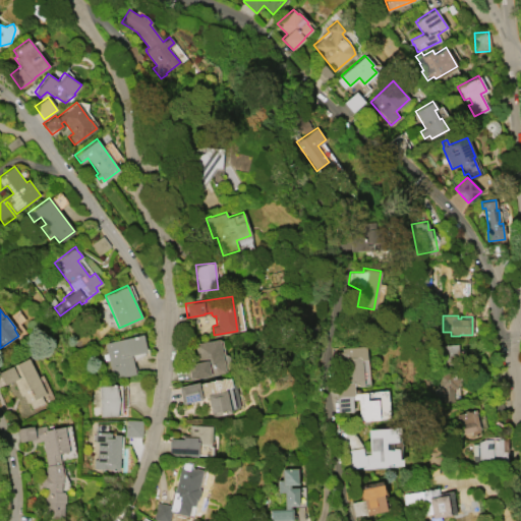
[(104,342),(141,334),(146,351),(130,354),(135,373),(112,379),(104,342)]
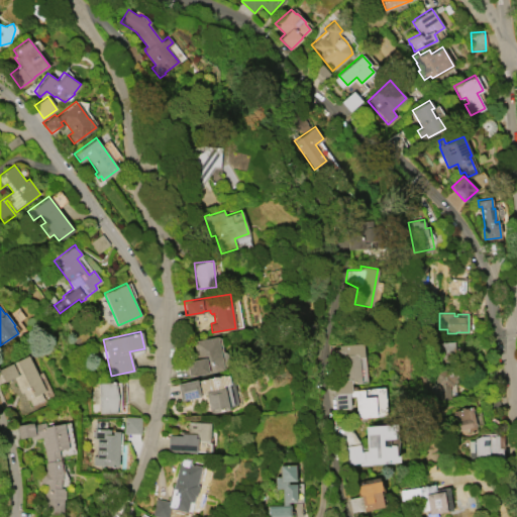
[(185,360),(196,358),(193,340),(217,335),(223,370),(188,376),(185,360)]
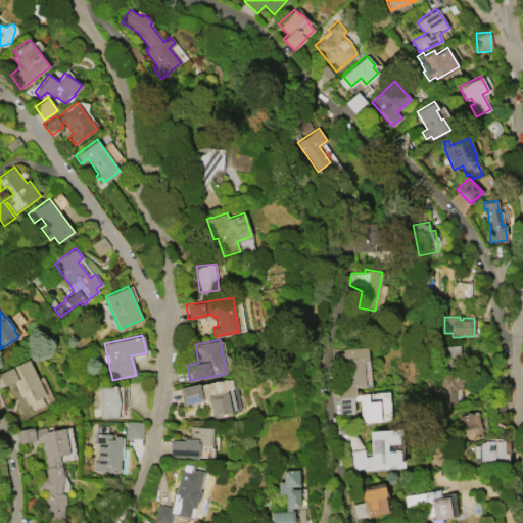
[(367,346),(368,361),(363,362),(365,386),(354,386),(354,390),(361,390),(361,394),(368,393),(368,401),(378,400),(380,421),(361,422),(360,400),(353,400),(354,413),(338,414),(338,399),(337,399),(336,384),(339,384),(337,353),(342,352),(342,348),(367,346)]
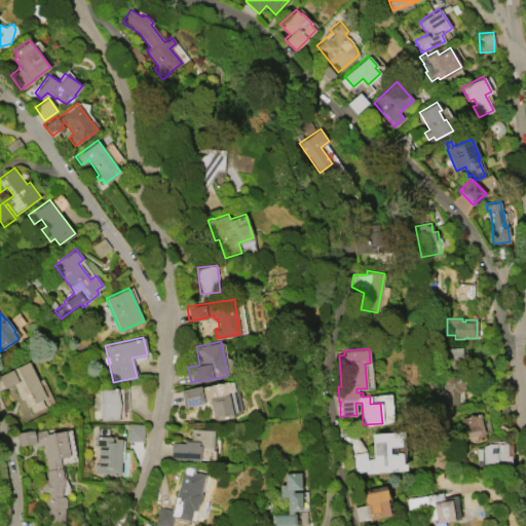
[(0,374),(28,361),(45,397),(40,399),(44,406),(32,412),(28,405),(26,406),(23,399),(20,400),(12,383),(4,387),(0,379),(0,374)]
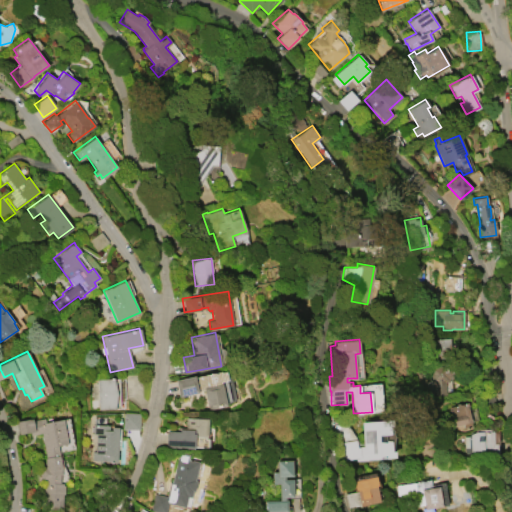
[(431,367),(452,365),(452,377),(448,377),(448,381),(445,381),(446,394),(435,394),(434,381),(432,382),(431,367)]
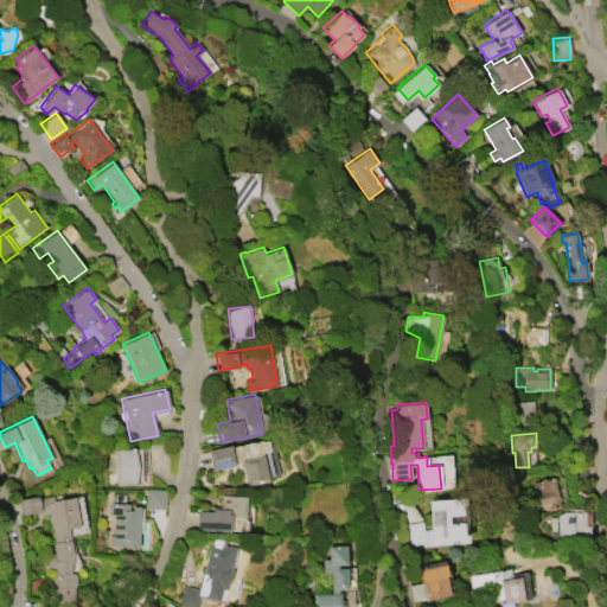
[(211,470),(206,449),(230,445),(230,446),(244,442),(246,443),(261,440),(261,441),(267,440),(268,443),(273,442),(280,473),(273,475),(274,475),(268,477),(268,480),(247,485),(241,461),(235,464),(235,465),(211,470)]
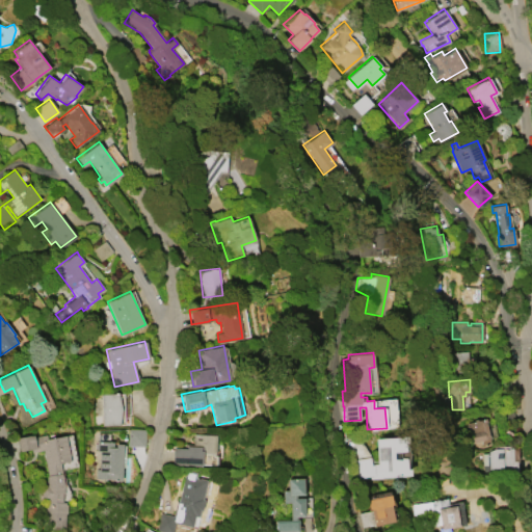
[(100,393),(118,393),(121,408),(120,424),(102,425),(100,393)]
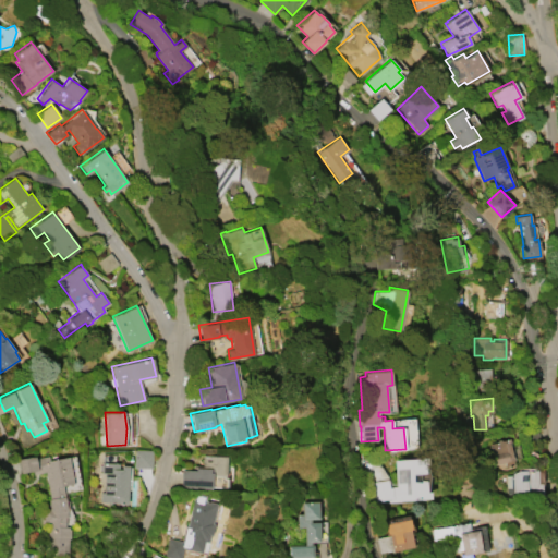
[(489,444),(497,441),(497,439),(499,439),(501,440),(506,439),(506,438),(509,438),(510,444),(509,444),(512,456),(513,456),(513,459),(514,464),(505,466),(504,462),(495,464),(489,444)]
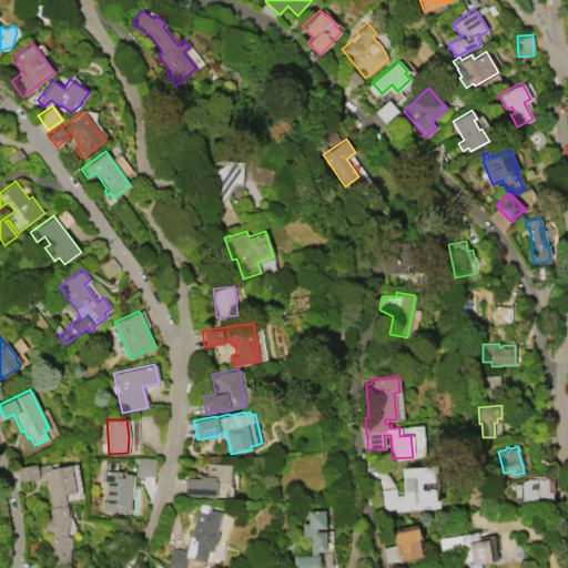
[(135,476),(154,476),(154,458),(135,457),(135,476)]
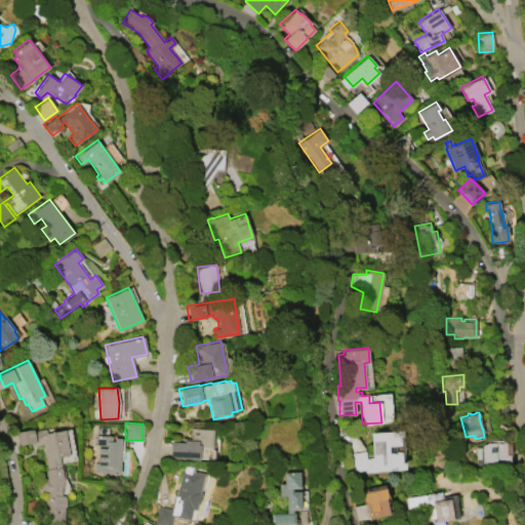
[(46,469),(42,443),(31,446),(30,443),(19,445),(16,432),(33,429),(33,431),(45,428),(46,433),(64,429),(69,454),(58,456),(63,478),(63,485),(61,485),(61,494),(65,495),(65,497),(66,497),(66,506),(64,506),(64,522),(43,521),(44,492),(40,492),(41,478),(45,478),(45,469),(46,469)]
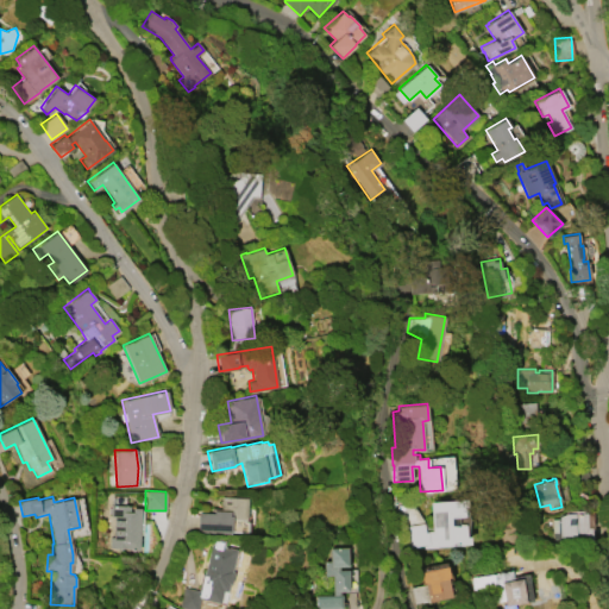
[(196,532),(196,513),(213,513),(213,510),(220,510),(220,503),(218,502),(220,500),(220,496),(246,497),(246,521),(249,521),(249,532),(228,531),(228,532),(196,532)]
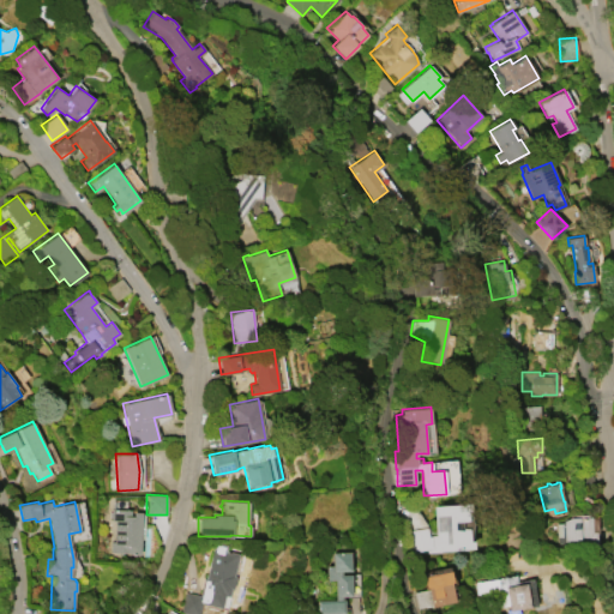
[(428,536),(431,535),(431,534),(435,534),(434,505),(474,503),(474,507),(470,509),(470,521),(462,522),(462,528),(468,528),(469,541),(473,540),(474,548),(426,552),(426,549),(411,551),(409,530),(427,527),(428,536)]
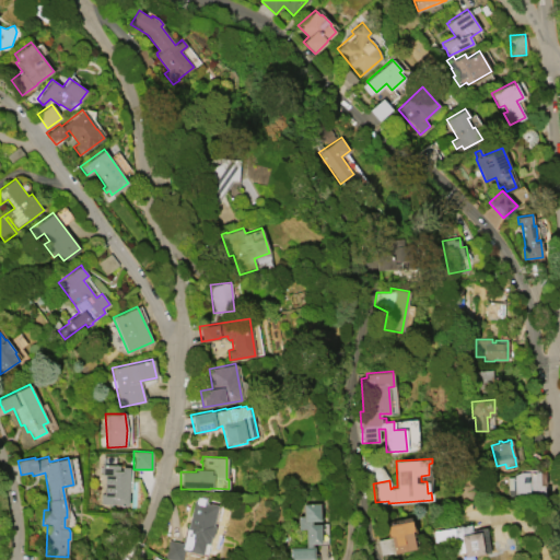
[(128,467),(128,505),(116,505),(116,503),(101,503),(101,493),(104,493),(104,474),(101,474),(101,471),(98,471),(98,466),(101,466),(101,464),(118,465),(118,470),(120,470),(120,466),(128,467)]
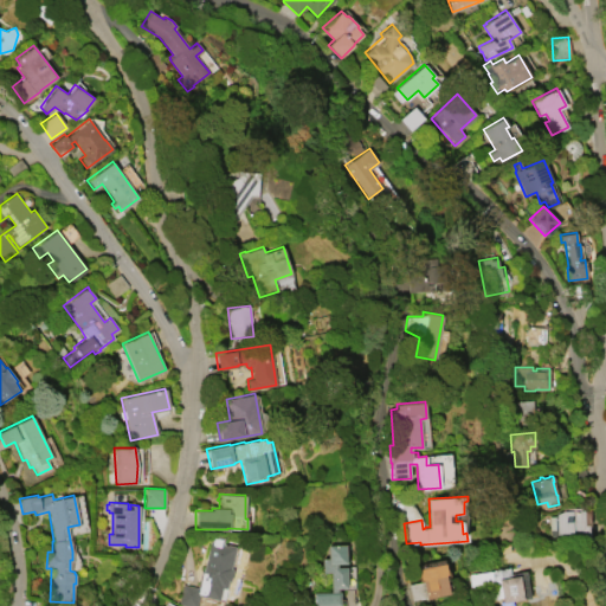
[(562,510),(584,510),(584,524),(588,524),(588,535),(549,535),(549,515),(555,515),(555,514),(558,514),(558,513),(562,510)]
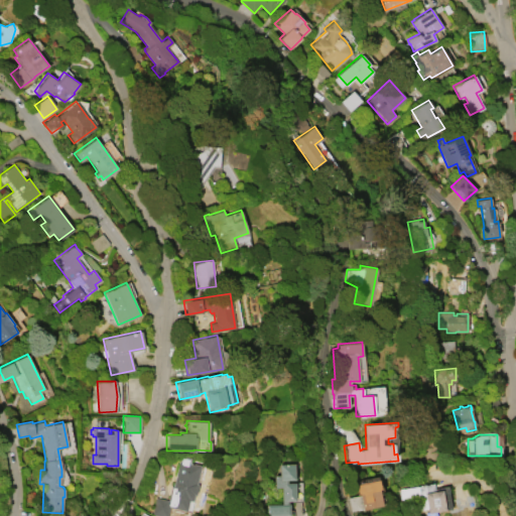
[(155,497),(167,500),(170,485),(172,485),(177,463),(188,466),(189,463),(201,465),(196,484),(198,484),(195,495),(194,494),(191,501),(187,500),(185,510),(169,506),(166,515),(158,515),(151,514),(155,497)]
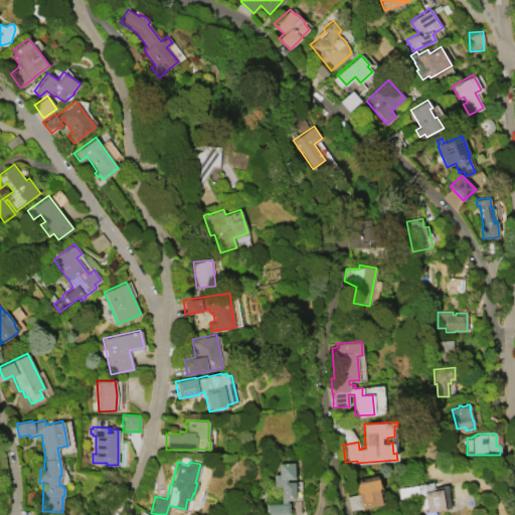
[(274,486),(273,474),(279,474),(278,463),(293,463),(294,479),(286,479),(286,482),(294,481),(294,500),(287,500),(287,502),(288,502),(289,514),(266,514),(266,503),(281,502),(280,486),(274,486)]
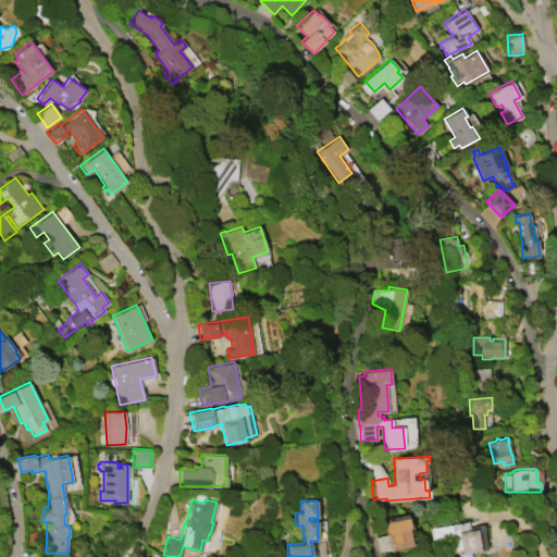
[(384,522),(408,517),(410,528),(408,528),(412,545),(392,549),(392,548),(379,552),(375,536),(387,533),(387,532),(386,533),(384,522)]
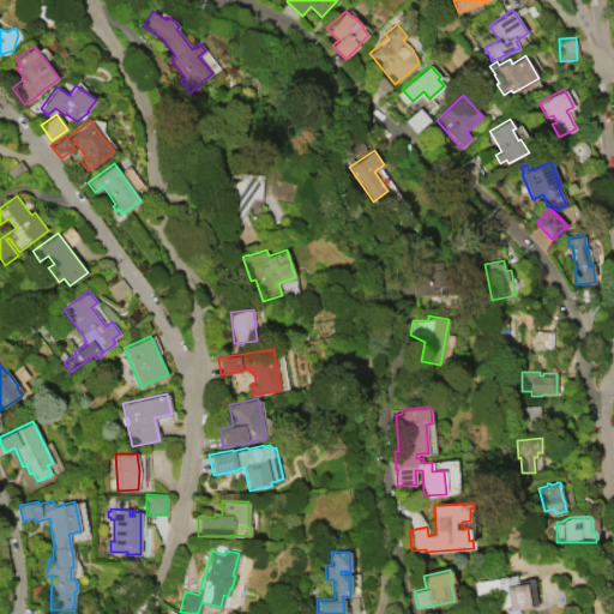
[(533,578),(537,605),(519,608),(521,613),(505,613),(505,611),(498,612),(494,590),(476,594),(475,582),(497,578),(505,577),(505,576),(516,575),(516,581),(533,578)]
